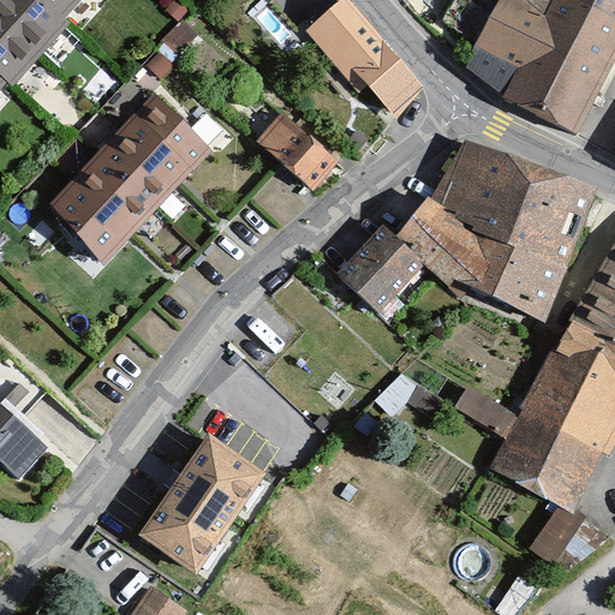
[(0,0),(0,84),(1,83),(7,88),(60,24),(55,22),(75,0),(0,0)]
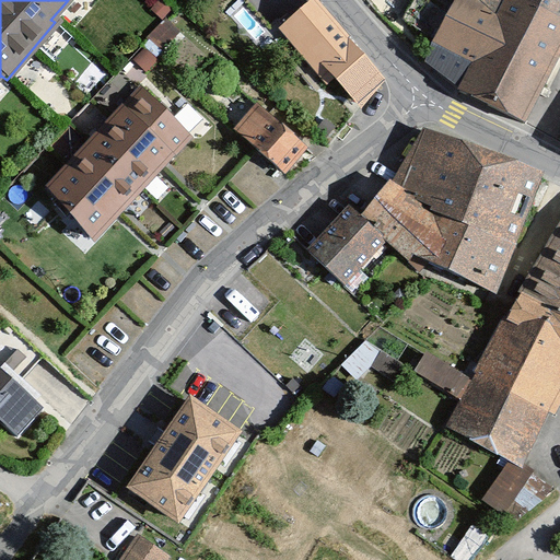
[(331,68),(363,102),(388,77),(318,0),(313,0),(279,31),(321,77),(331,68)]
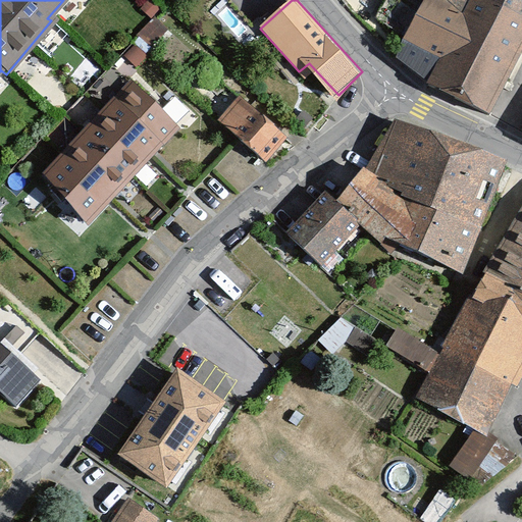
[(521,46),(521,0),(469,0),(463,13),(447,0),(425,0),(397,57),(427,82),(489,113),(521,46)]
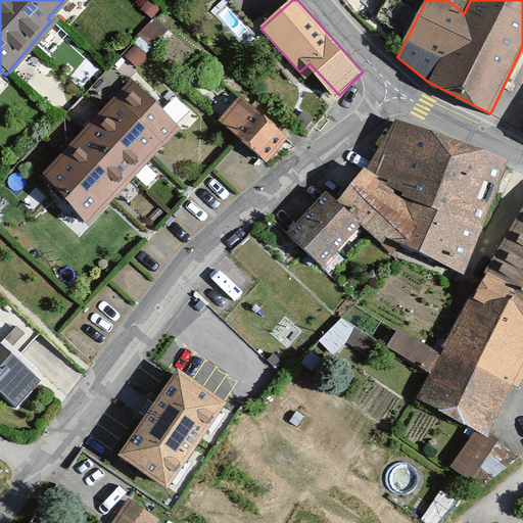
[(144,65),(163,27),(148,18),(128,57),(144,65)]
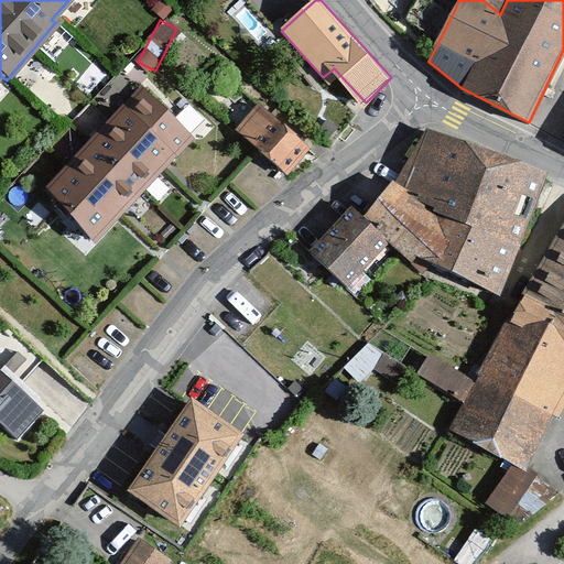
[(188,144),(126,95),(42,194),(98,246),(188,144)]
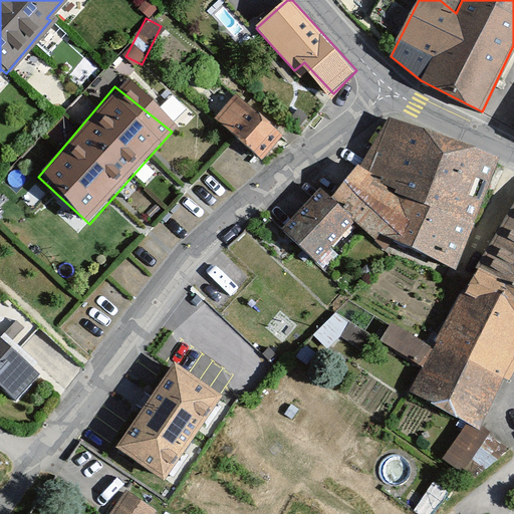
[(231,100),(213,122),(258,159),(278,138),(231,100)]
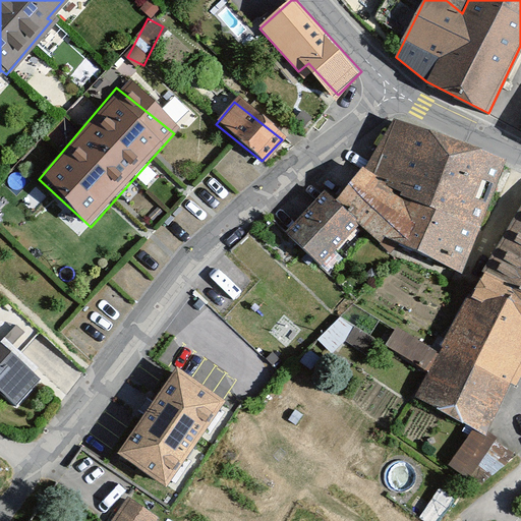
[(475,230),(500,162),(391,124),(360,172),(402,200),(475,230)]
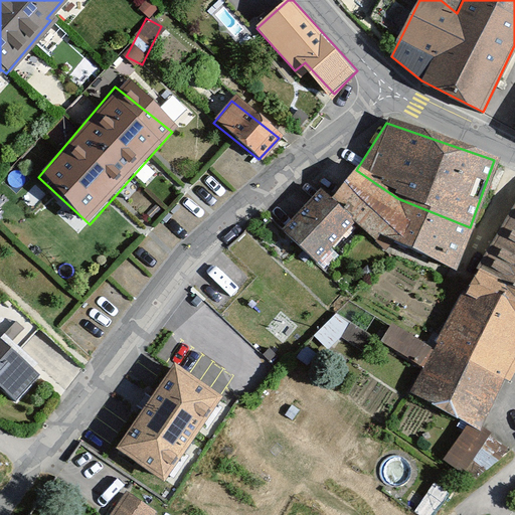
[(397,198),(356,170),(326,204),(349,223),(385,252),(388,241),(452,271),(470,227),(397,198)]
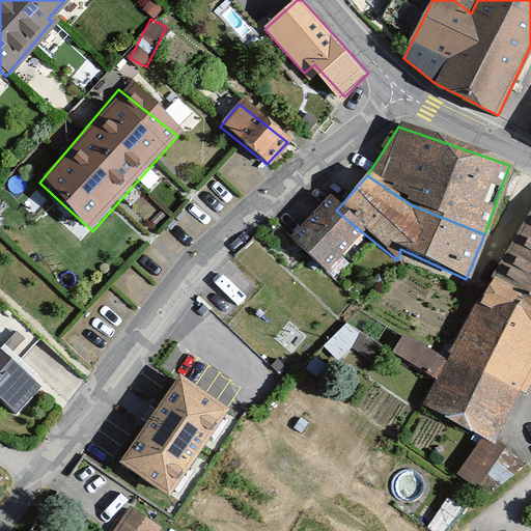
[(336,211),(323,199),(286,244),(323,275),(360,230),(336,211)]
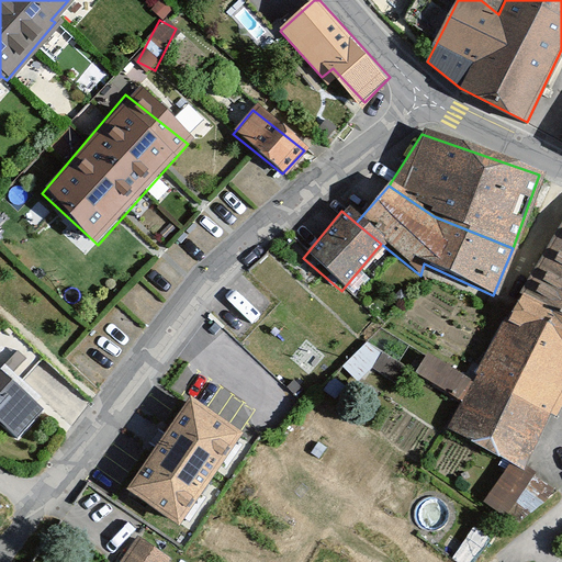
[(561,224),(558,222),(519,295),(561,317),(561,224)]
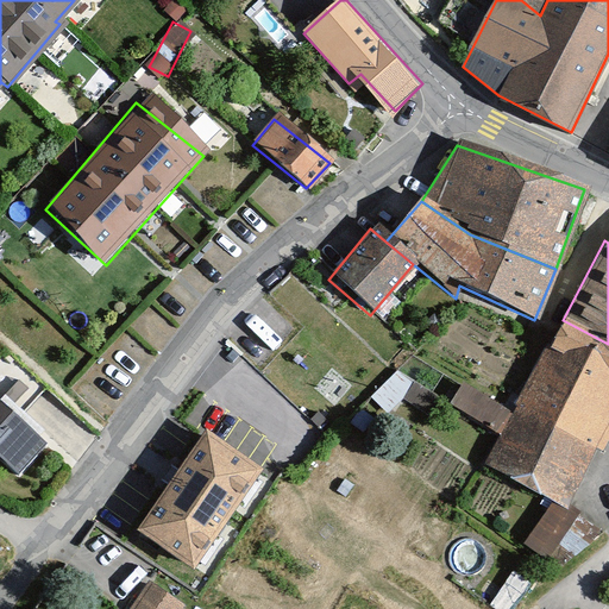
[(566,509),(608,428),(608,344),(563,320),(510,415),(458,387),(447,408),(498,434),(482,464),(566,509)]
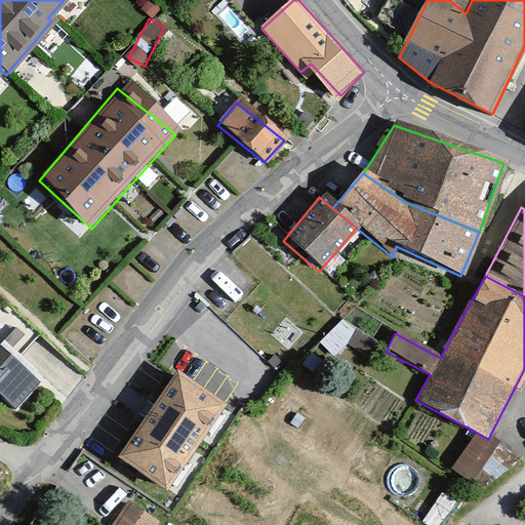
[(372,356),(380,340),(338,318),(323,346),(339,355),(346,341),(372,356)]
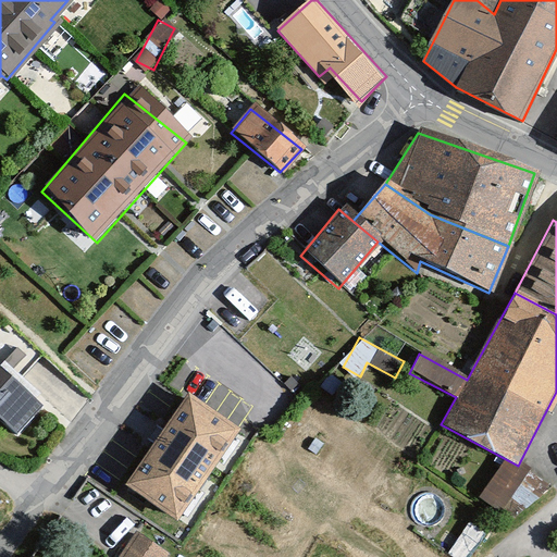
[(0,421),(17,437),(46,407),(0,364),(0,421)]
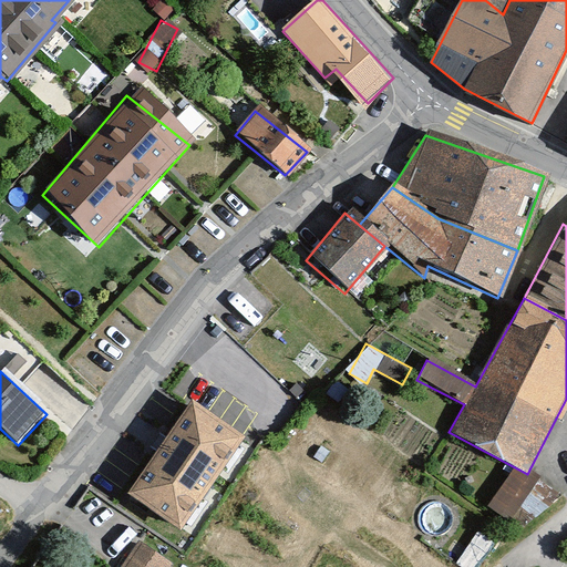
[(183,405),(124,493),(178,528),(235,440),(204,419),(183,405)]
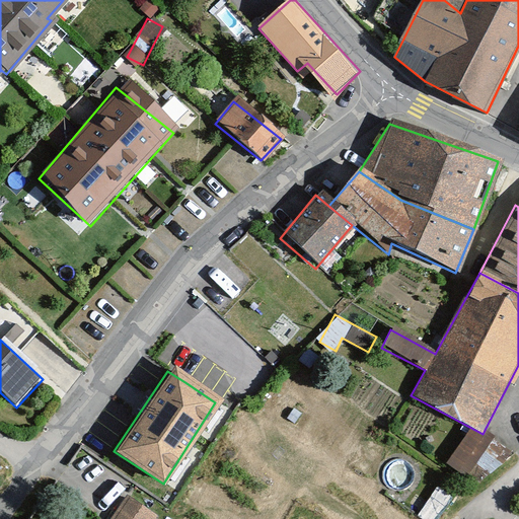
[(223,389),(194,372),(187,383),(215,402),(223,389)]
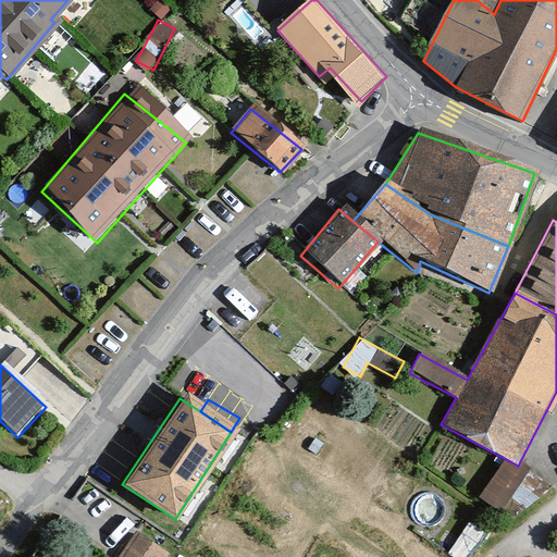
[(170,556),(173,554),(137,531),(120,556),(170,556)]
